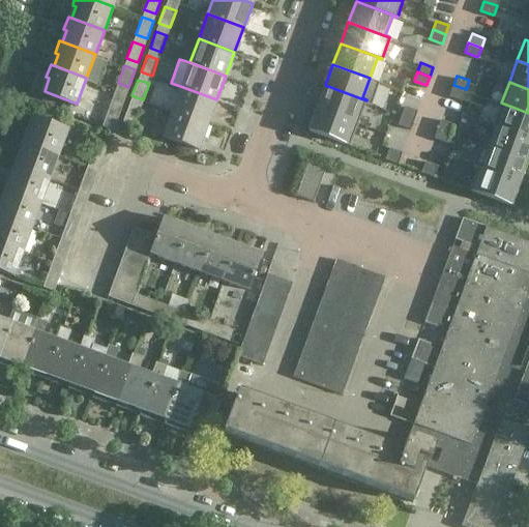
[(358,121),(366,100),(325,85),(317,106),(358,121)]
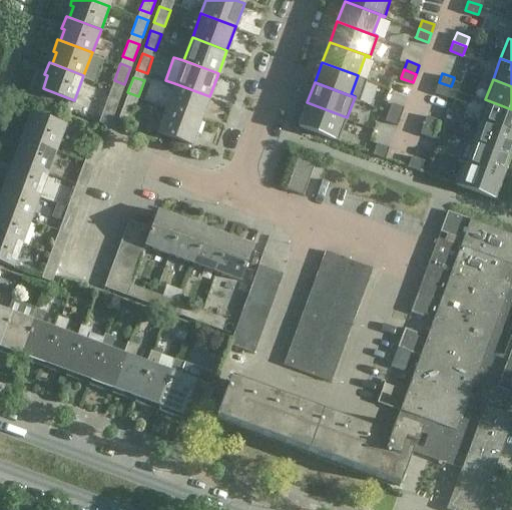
[(448,95),(451,86),(439,82),(435,91),(448,95)]
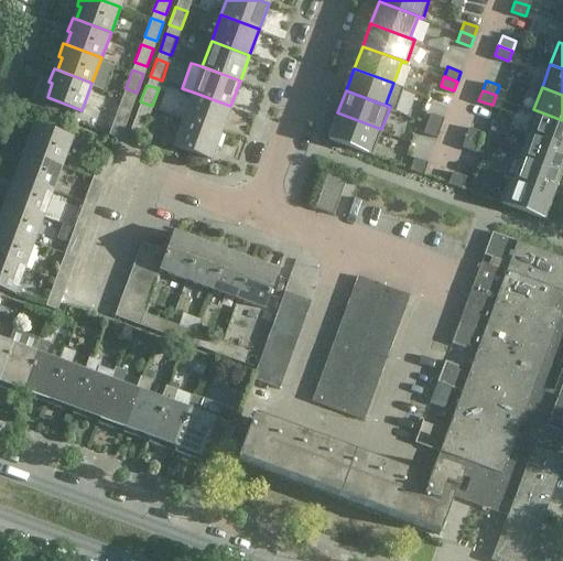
[(183,118),(220,132),(230,106),(192,92),(183,118)]
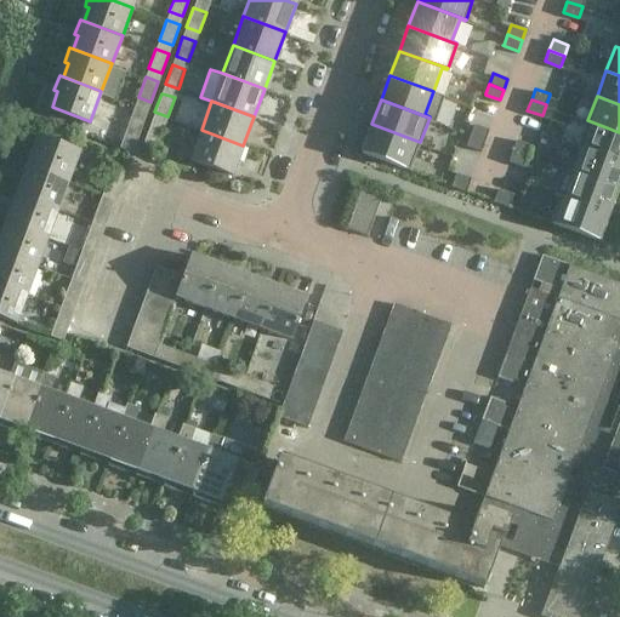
[(141,130),(148,109),(135,104),(128,125),(141,130)]
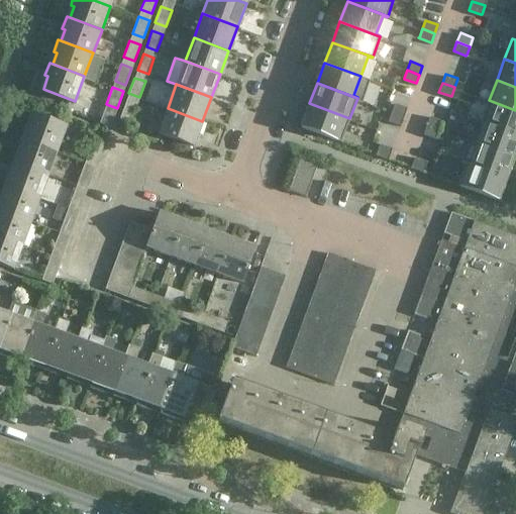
[(482,120),(515,133),(515,110),(489,100),(482,120)]
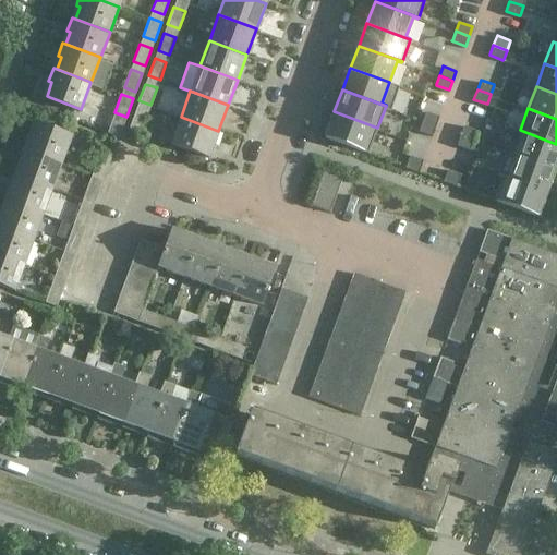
[(136,109),(130,127),(141,131),(147,113),(136,109)]
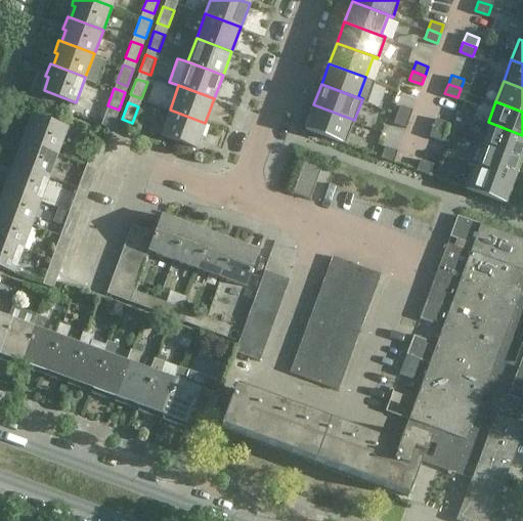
[(397,113),(409,117),(412,107),(400,103),(397,113)]
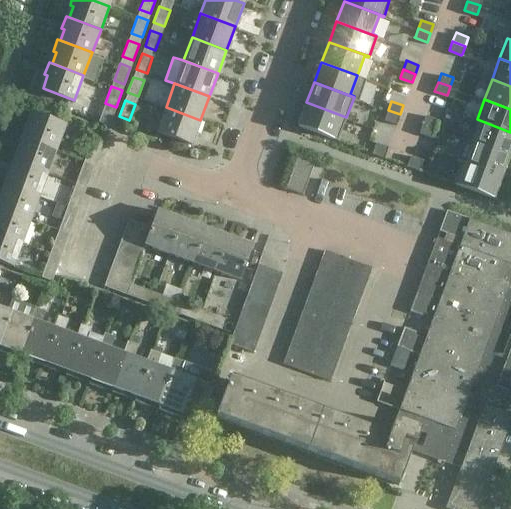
[(298,124),(338,139),(346,117),(306,102),(298,124)]
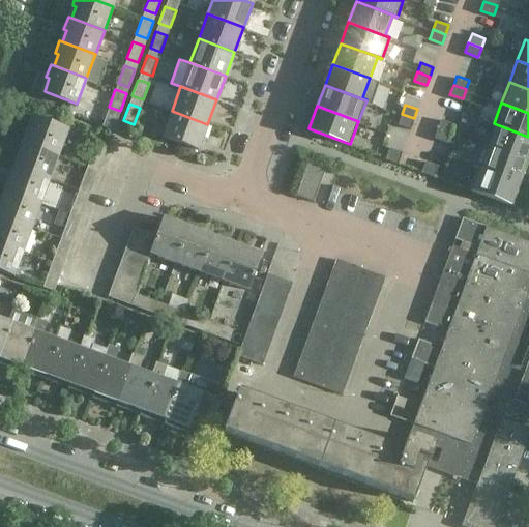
[(199,148),(207,124),(172,111),(163,135),(199,148)]
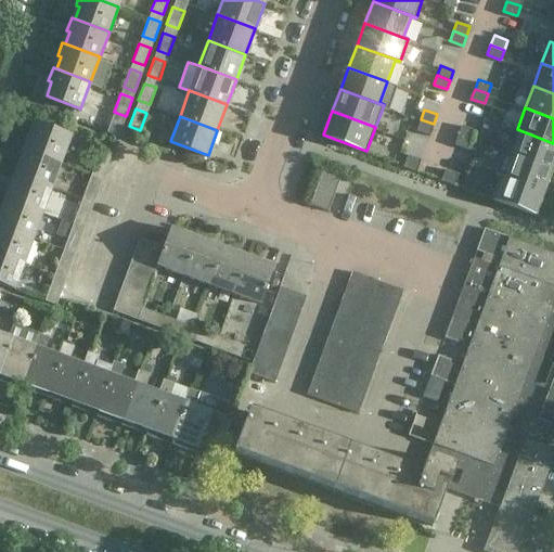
[(417,128),(430,133),(434,124),(421,119),(417,128)]
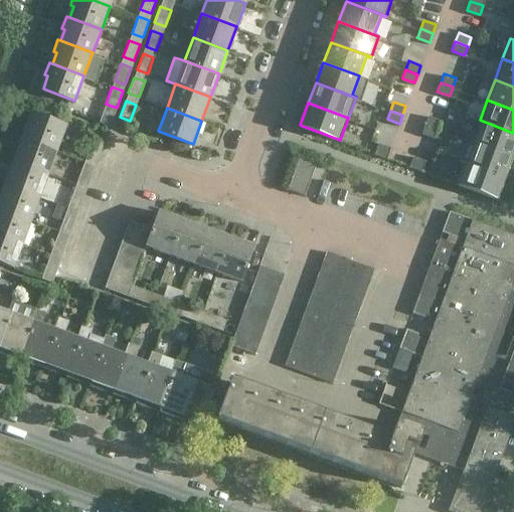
[(25,136),(57,148),(66,125),(31,112),(26,124),(29,125),(25,136)]
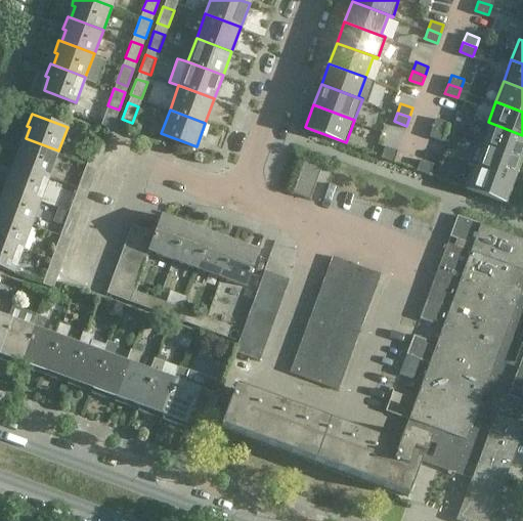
[(445,130),(448,122),(448,121),(436,116),(433,125),(445,130)]
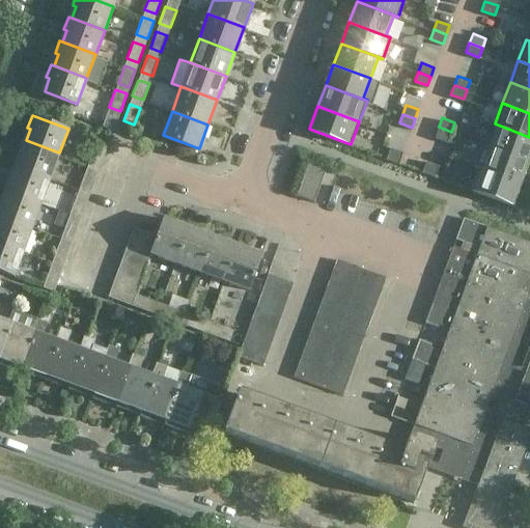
[(486,144),(528,160),(529,156),(529,137),(495,123),(486,144)]
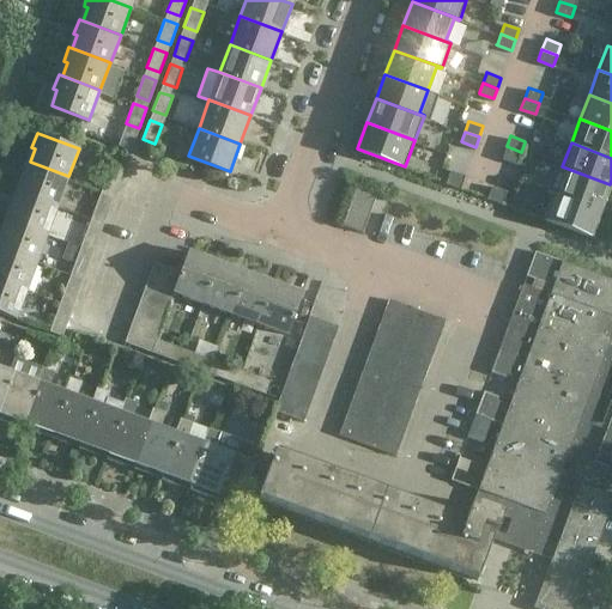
[(507,146),(502,157),(516,163),(517,162),(521,152),(507,146)]
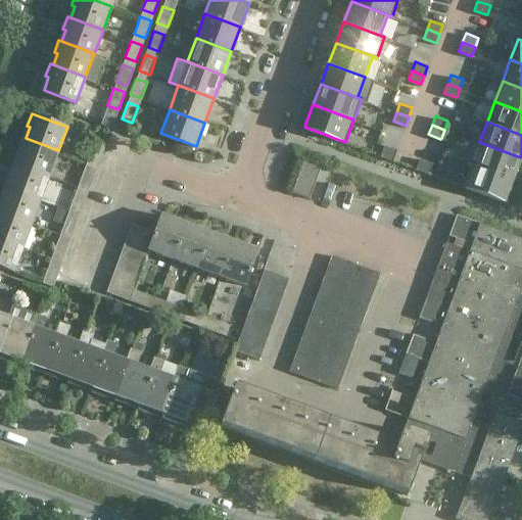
[(49,174),(58,150),(26,138),(22,137),(18,149),(21,150),(17,161),(49,174)]
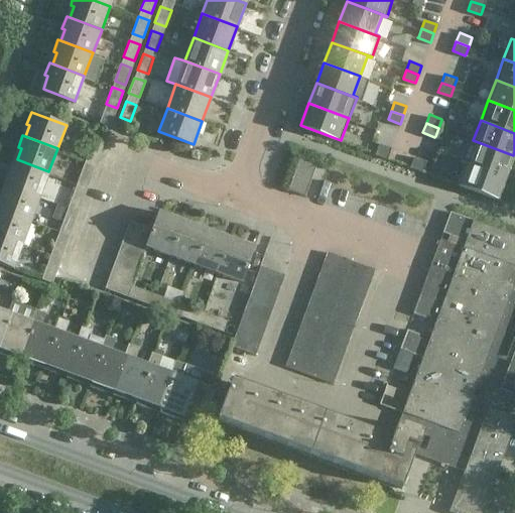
[(95,135),(88,151),(99,155),(105,139),(95,135)]
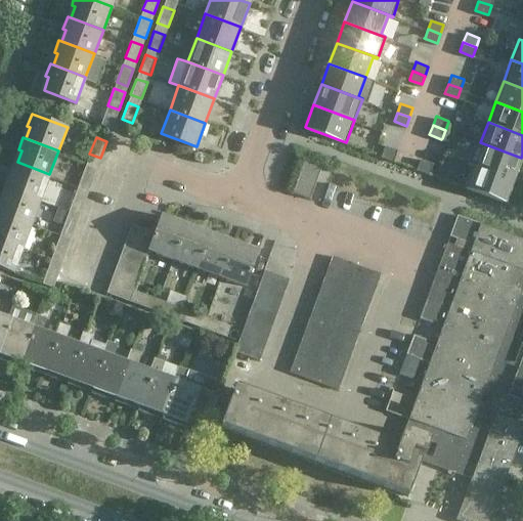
[(473,163),(473,164),(513,178),(521,158),(480,142),(480,143),(484,145),(477,164),(473,163)]
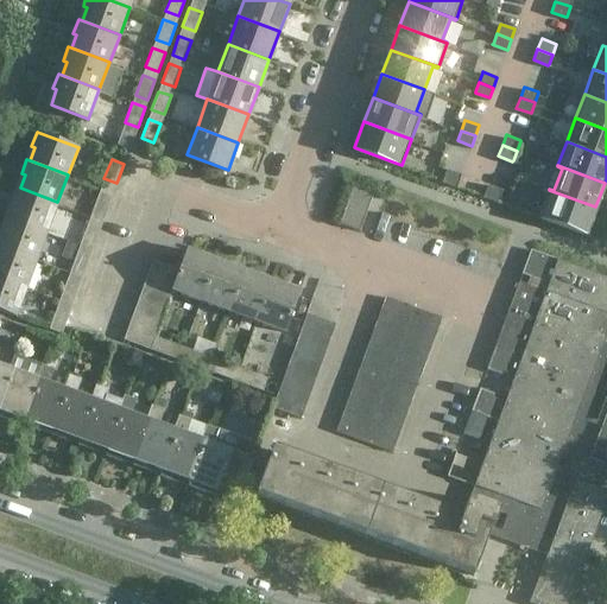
[(443,179),(457,185),(462,172),(447,167),(447,169),(443,179)]
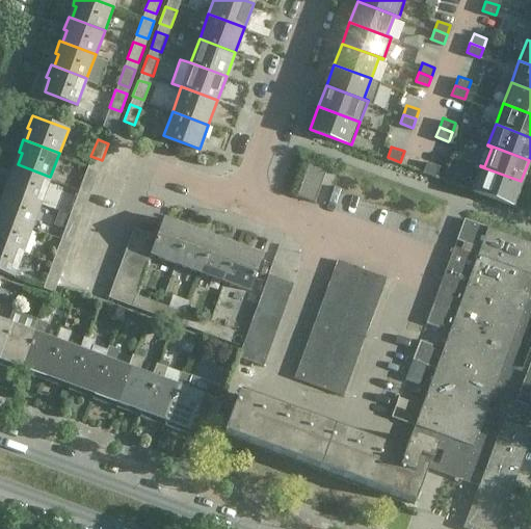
[(435,175),(440,165),(440,164),(427,160),(423,170),(435,175)]
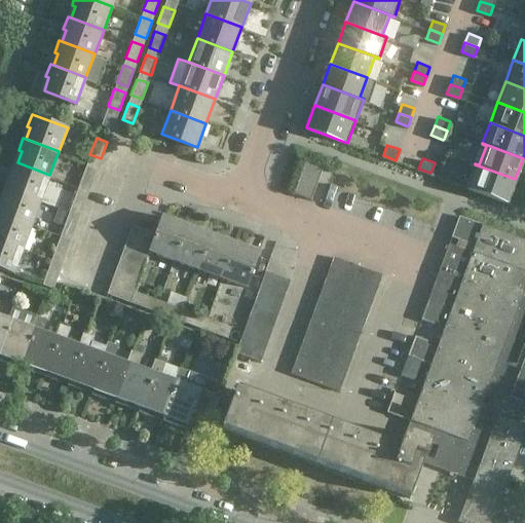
[(323,165),(306,159),(295,191),(311,197),(323,165)]
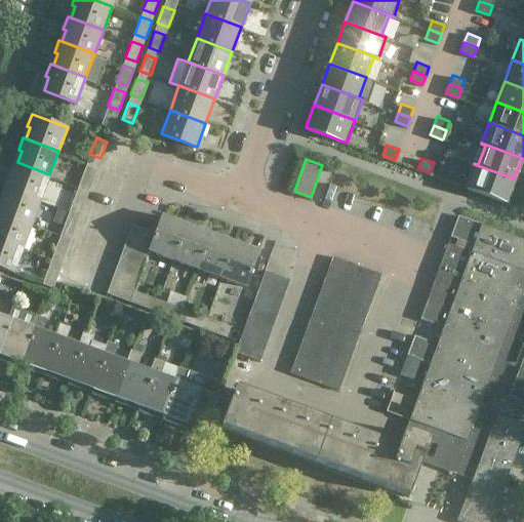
[(49,174),(17,162),(14,161),(9,174),(12,175),(8,187),(41,199),(49,174)]
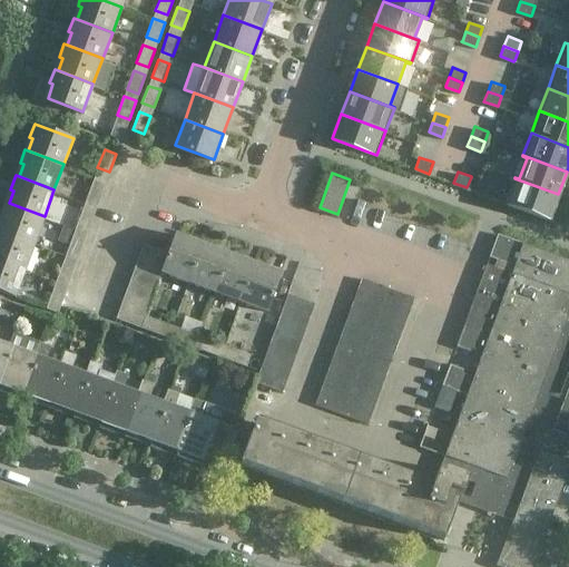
[(95,175),(88,194),(99,198),(107,179),(95,175)]
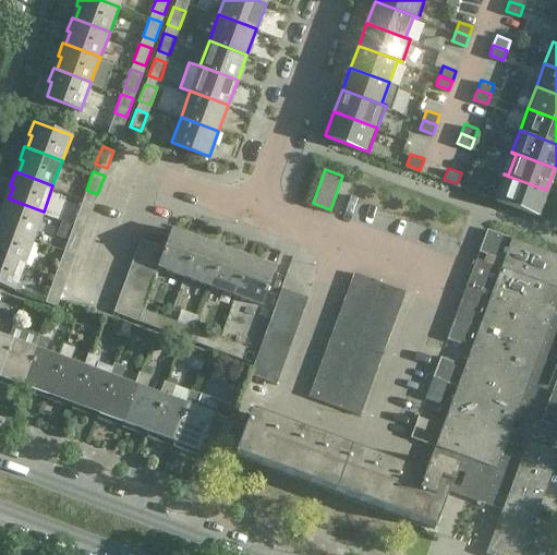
[(539,214),(546,190),(504,175),(495,197),(539,214)]
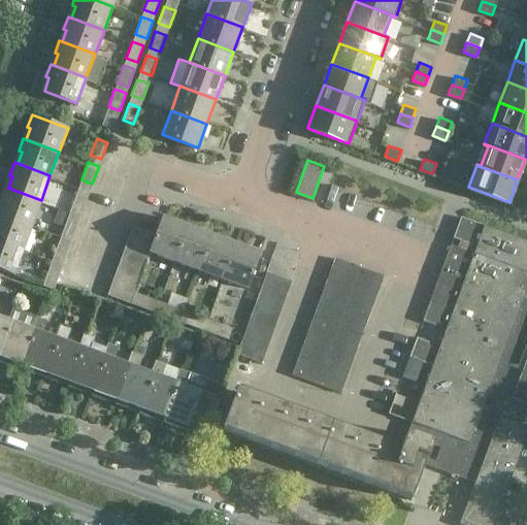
[(0,209),(0,211),(32,224),(41,200),(8,188),(5,187),(1,199),(4,200),(0,209)]
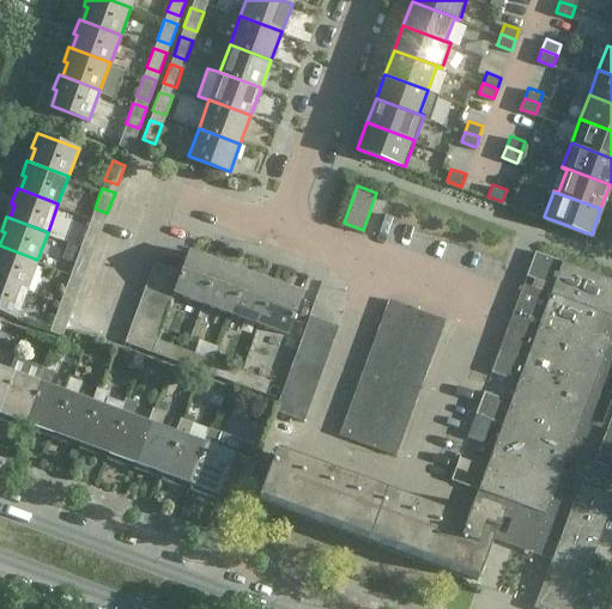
[(91,217),(84,236),(97,241),(104,220),(91,217)]
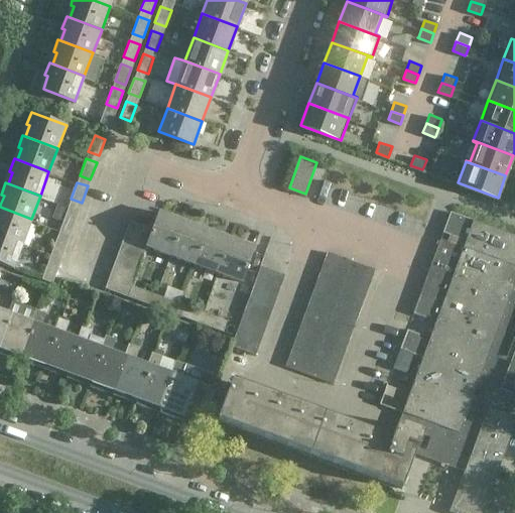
[(69,206),(62,222),(73,226),(79,210),(69,206)]
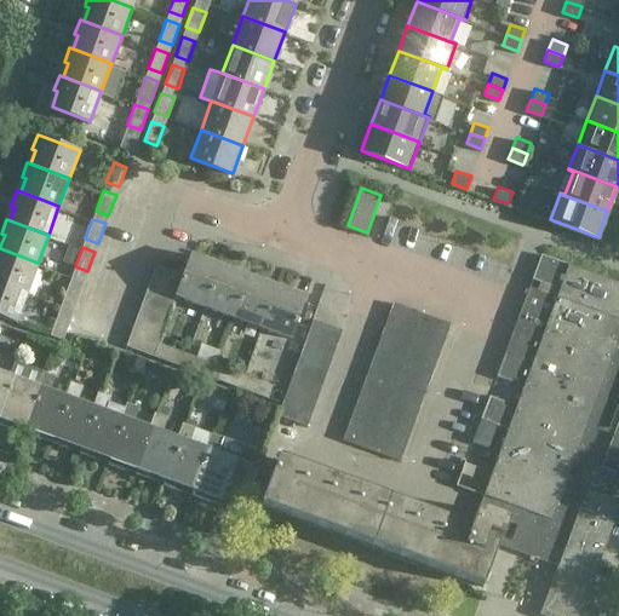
[(0,280),(28,291),(38,263),(0,248),(0,280)]
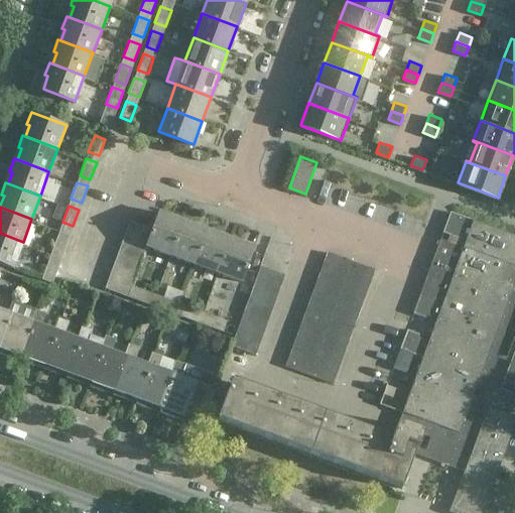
[(153,227),(148,239),(146,245),(170,253),(182,219),(159,210),(153,227)]
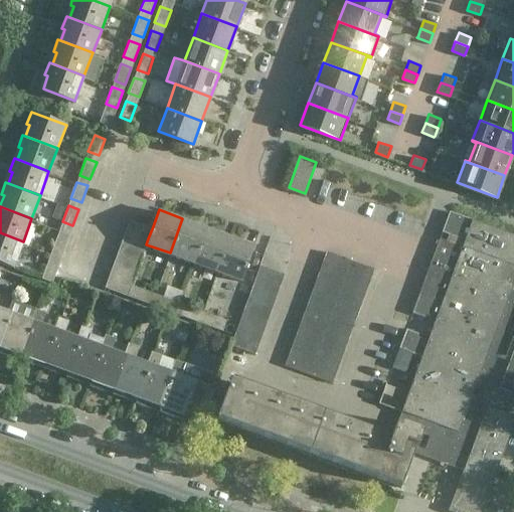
[(467,233),(463,244),(513,264),(513,233),(450,209),(442,229),(458,235),(460,231),(467,233)]
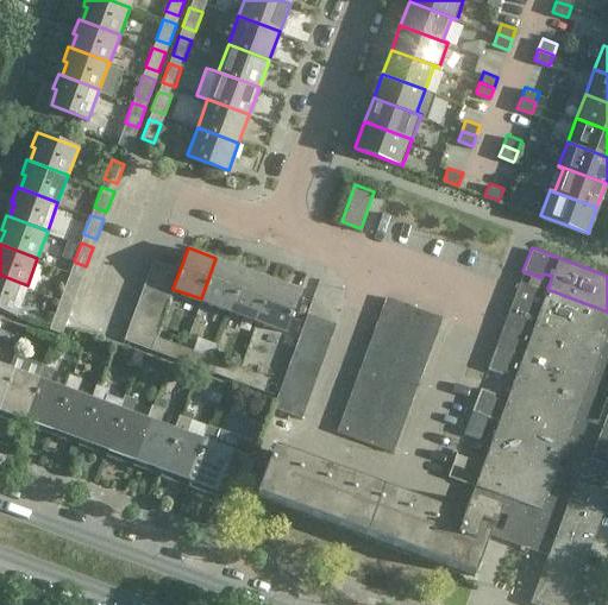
[(149,271),(175,282),(181,268),(154,258),(149,271)]
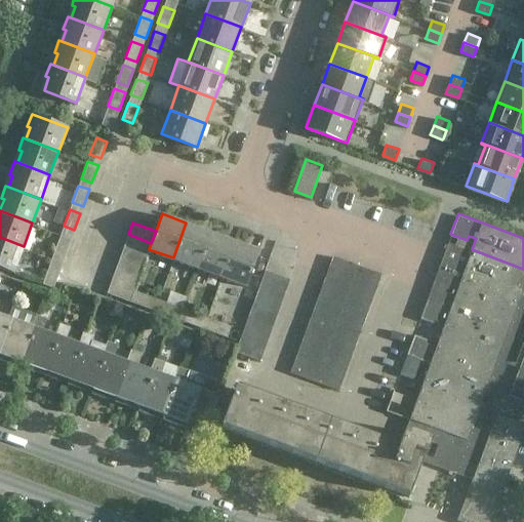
[(173,257),(197,267),(210,231),(186,223),(173,257)]
